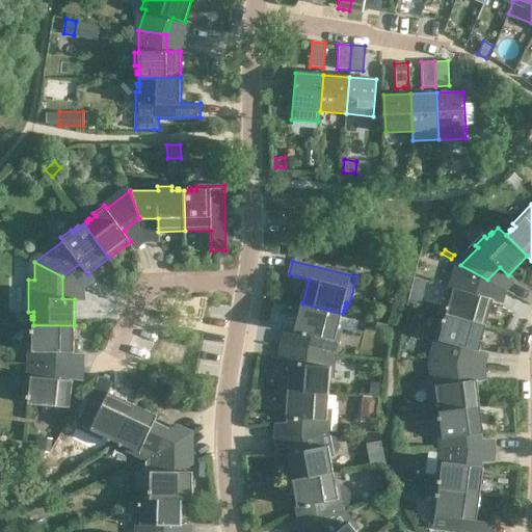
[(448,312),(447,315),(487,326),(495,300),(482,296),(487,280),(460,265),(454,290),(451,289),(447,302),(450,303),(449,309),(447,308),(446,311),(448,312)]
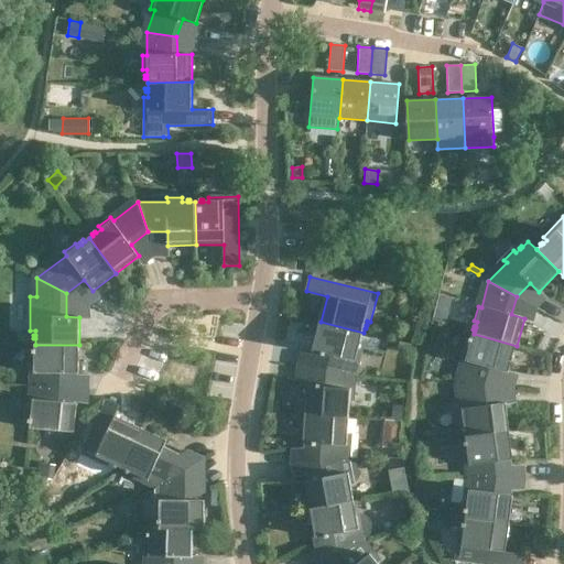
[(364,333),(321,322),(317,322),(313,336),(316,337),(313,350),(326,354),(322,370),(354,375),(359,349),(364,333)]
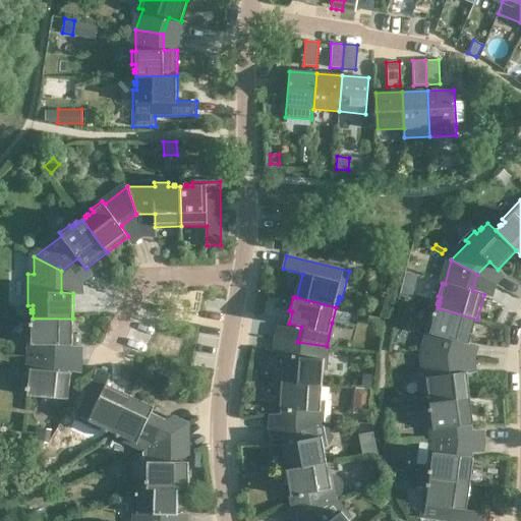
[(458,342),(470,345),(477,320),(438,308),(437,314),(435,313),(433,316),(436,317),(435,322),(431,321),(427,334),(430,335),(425,356),(453,358),(458,342)]
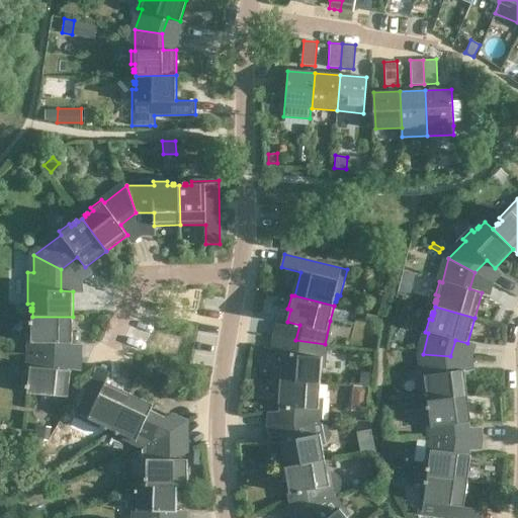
[(365,321),(381,324),(382,317),(366,314),(365,321)]
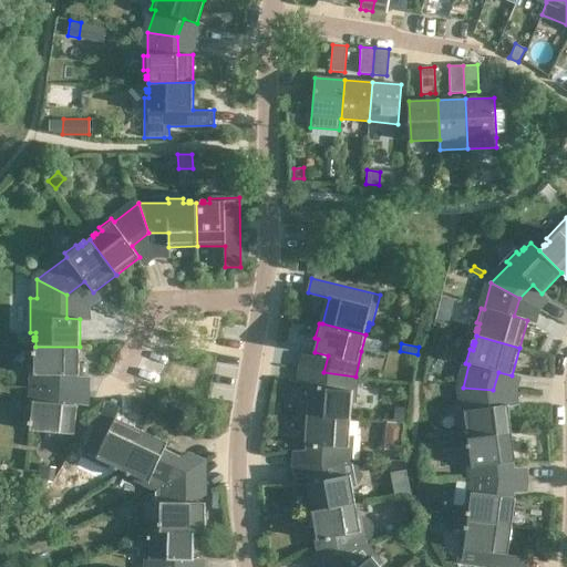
[(35,360),(31,360),(31,389),(65,390),(65,375),(80,375),(80,347),(35,347),(35,351),(33,351),(33,354),(35,354),(35,360)]
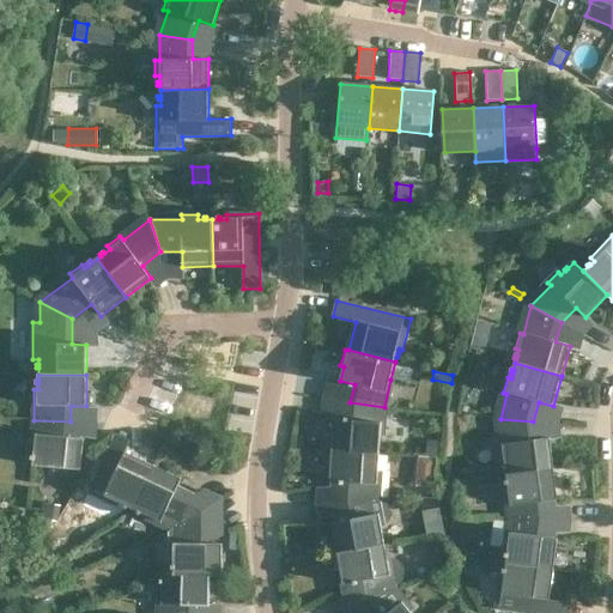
[(333,434),(329,434),(328,450),(381,454),(384,407),(350,402),(349,420),(334,419),(333,434)]
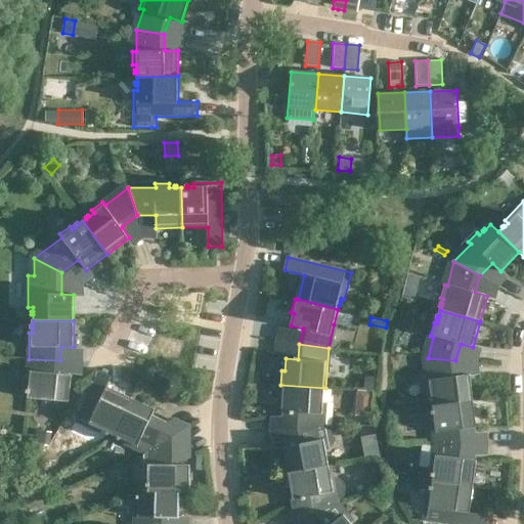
[(459,377),(455,360),(428,358),(430,381),(425,381),(427,395),(432,394),(433,399),(431,400),(432,402),(433,402),(434,406),(475,401),(471,375),(459,377)]
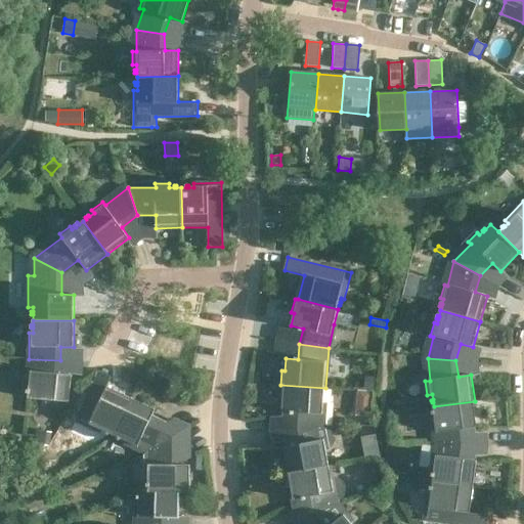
[(59,374),(60,360),(29,359),(26,384),(30,385),(29,389),(28,389),(27,392),(29,393),(29,398),(69,401),(72,375),(59,374)]
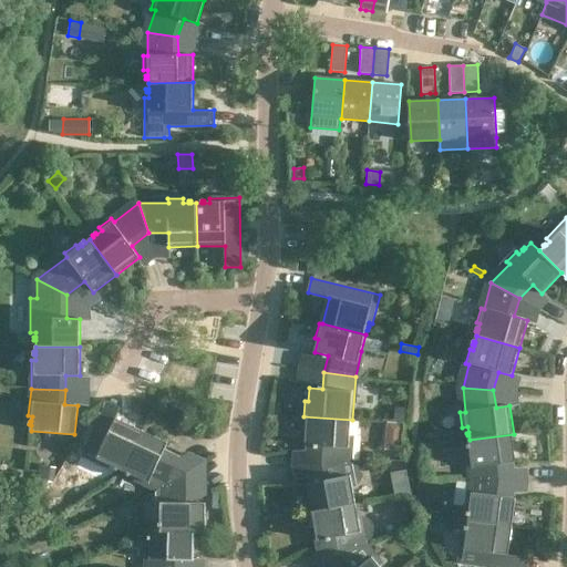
[(121,409),(107,403),(82,455),(109,468),(110,464),(115,467),(114,468),(117,471),(119,468),(123,471),(142,431),(116,419),(121,409)]
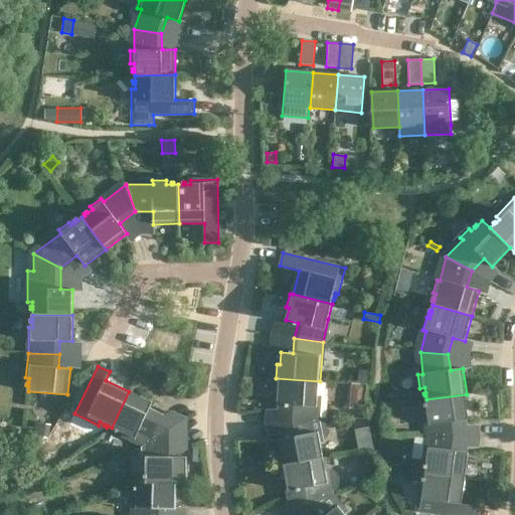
[(368,370),(358,369),(357,381),(368,381),(368,370)]
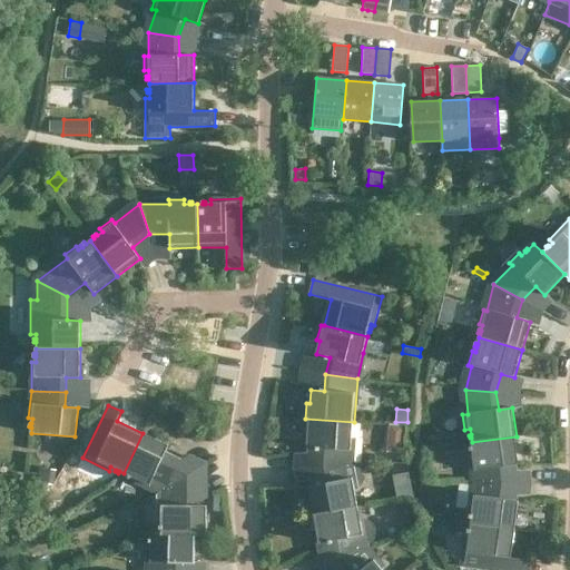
[(351,465),(354,422),(305,419),(303,434),(307,434),(306,449),(321,450),(320,468),(351,465)]
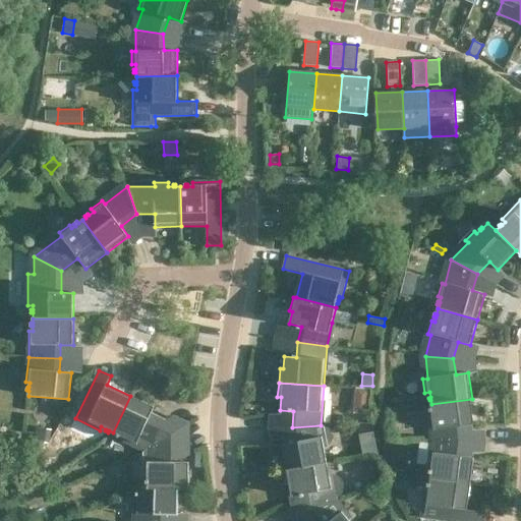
[(361,402),(368,403),(369,389),(355,388),(355,395),(361,402)]
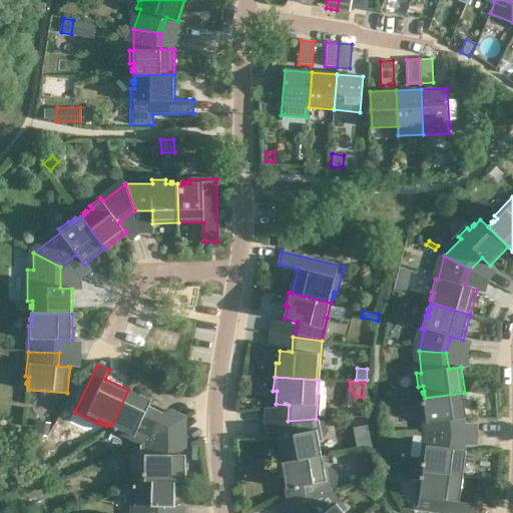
[(152,401),(128,390),(111,426),(114,428),(113,429),(116,431),(117,429),(121,431),(119,435),(140,445),(164,431),(156,418),(146,413),(152,401)]
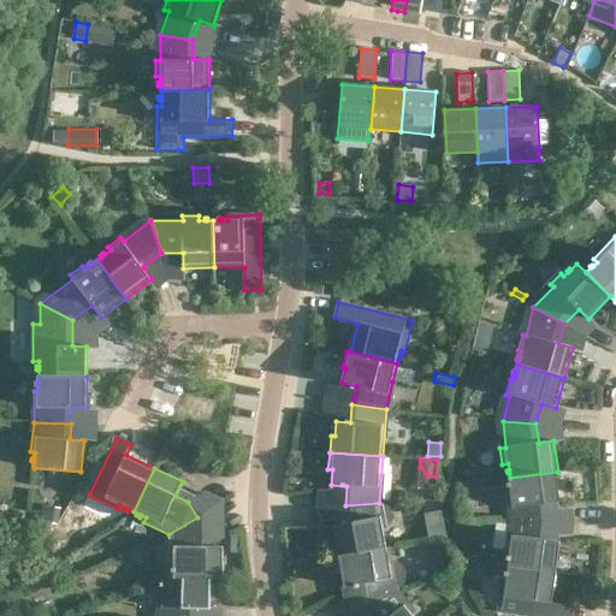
[(505,495),(510,522),(549,522),(546,504),(562,502),(558,472),(510,478),(511,485),(509,485),(509,487),(511,487),(513,493),(505,495)]
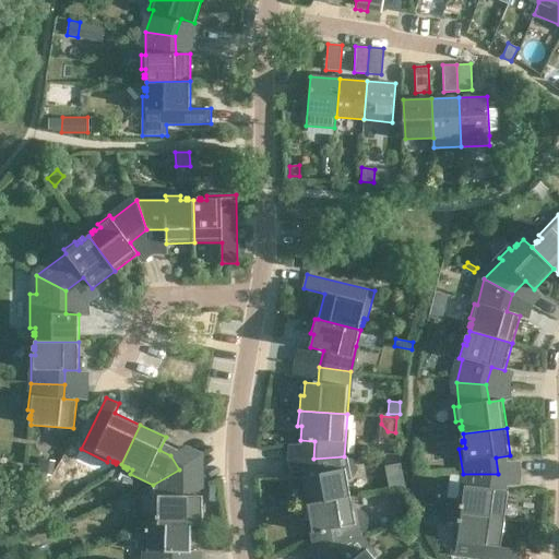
[(302,491),(305,506),(352,498),(344,456),(313,459),(316,474),(304,477),(306,491),(302,491)]
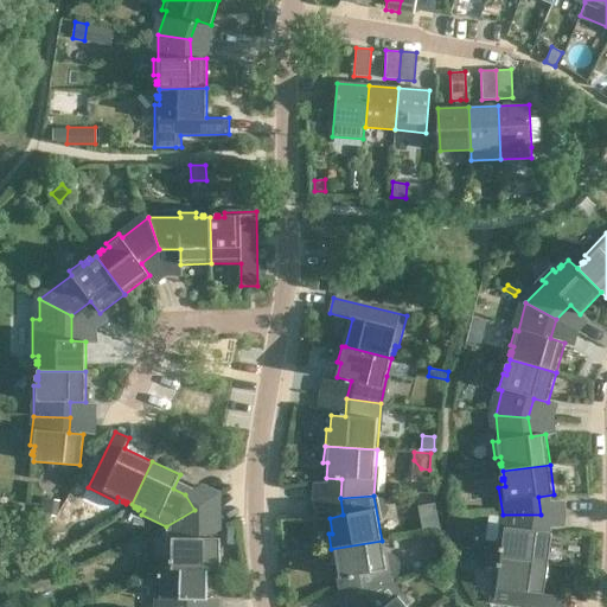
[(59,500),(42,498),(39,515),(55,517),(57,512),(59,500)]
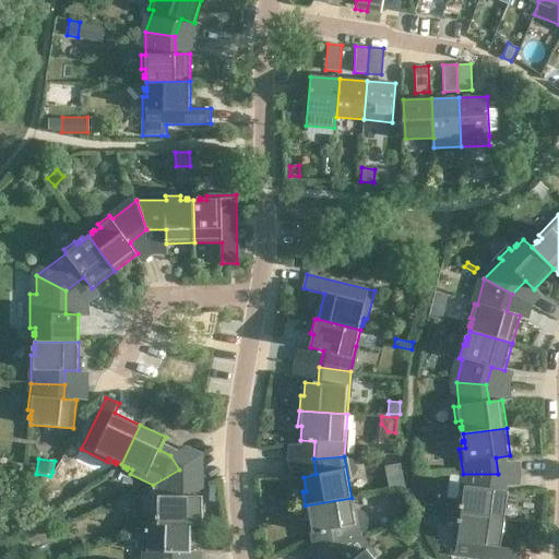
[(179,470),(153,485),(153,510),(158,510),(158,514),(157,514),(157,518),(158,518),(158,523),(158,525),(192,525),(202,525),(203,496),(189,496),(189,484),(179,470)]
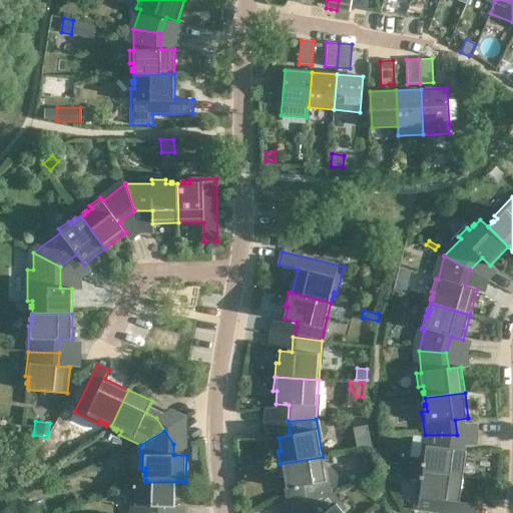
[(457,435),(425,435),(421,459),(425,460),(425,463),(423,463),(423,466),(424,466),(423,472),(464,477),(467,451),(455,449),(457,435)]
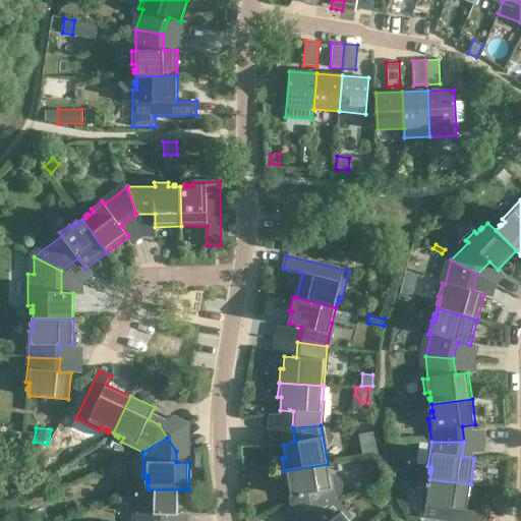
[(362,456),(378,453),(375,445),(360,447),(362,456)]
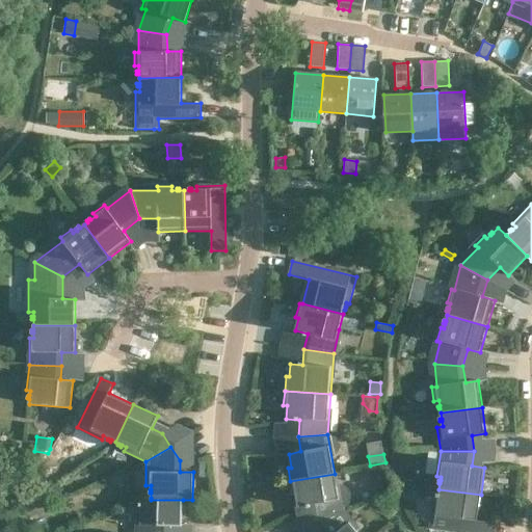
[(209,462),(200,462),(200,477),(208,477),(209,462)]
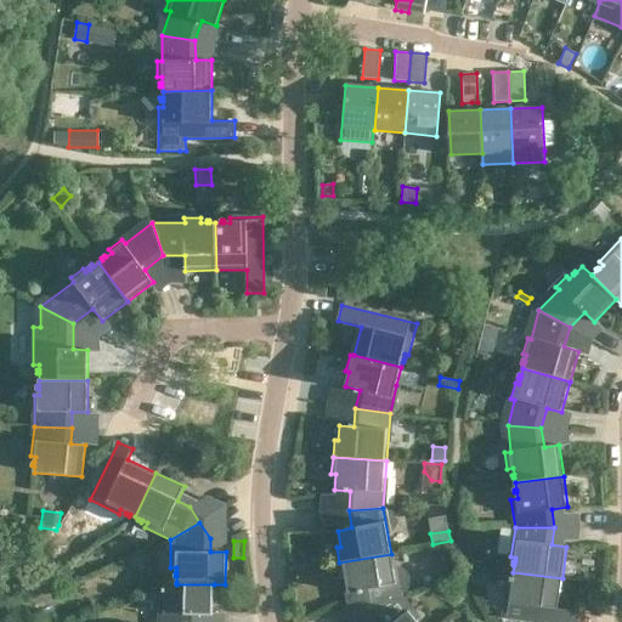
[(391,554),(339,563),(343,580),(346,578),(349,592),(365,591),(368,612),(400,599),(391,554)]
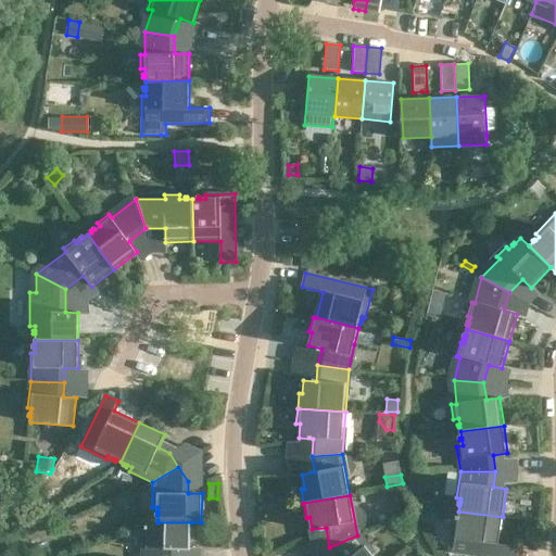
[(503,517),(458,512),(458,516),(457,516),(456,518),(458,519),(457,523),(454,523),(450,553),(479,555),(501,555),(502,552),(498,548),(494,547),(494,543),(500,544),(503,517)]
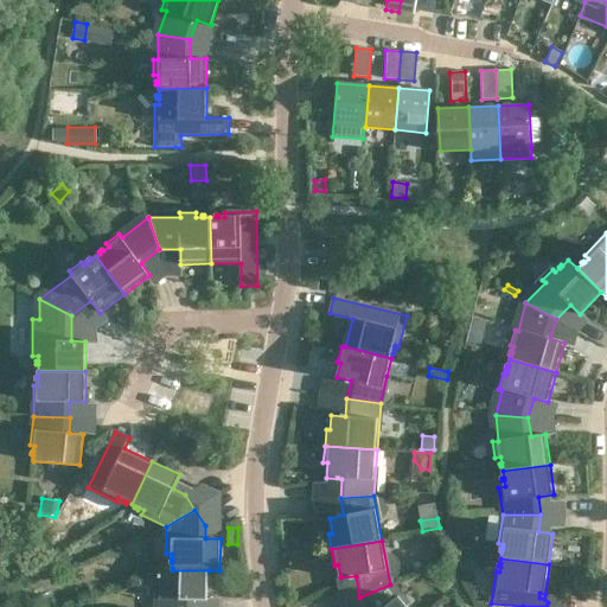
[(160,583),(154,582),(153,606),(192,606),(192,600),(209,600),(209,570),(172,570),(172,568),(160,568),(160,573),(159,573),(159,576),(160,576),(160,583)]
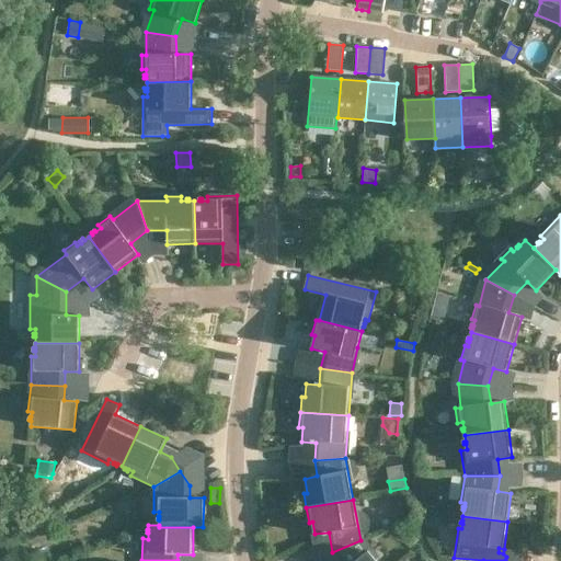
[(213,548),(226,548),(226,538),(213,538),(213,548)]
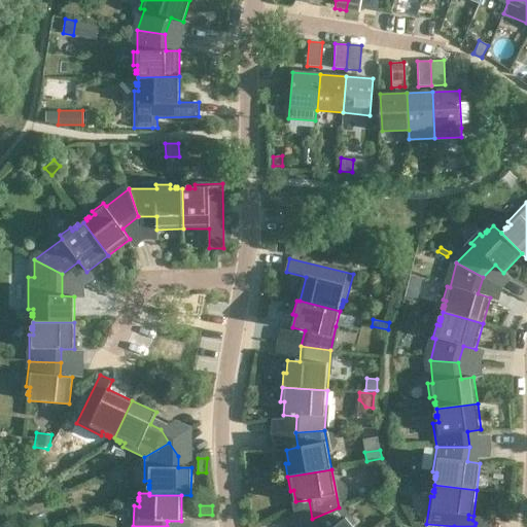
[(353,526),(339,507),(312,519),(318,526),(353,526)]
